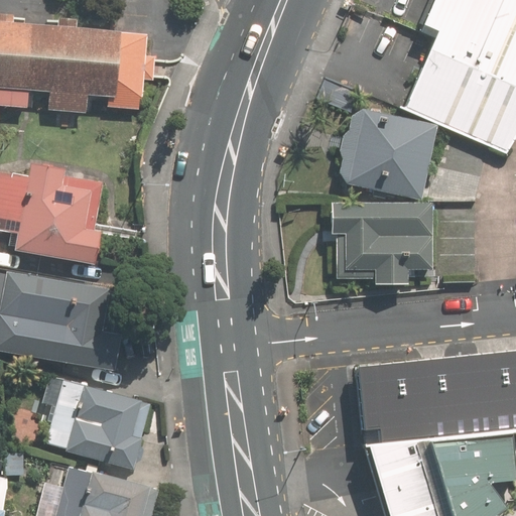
[(436,30),(401,109),(453,132),(504,155),(515,134),(515,0),(434,0),(423,24),(436,30)]
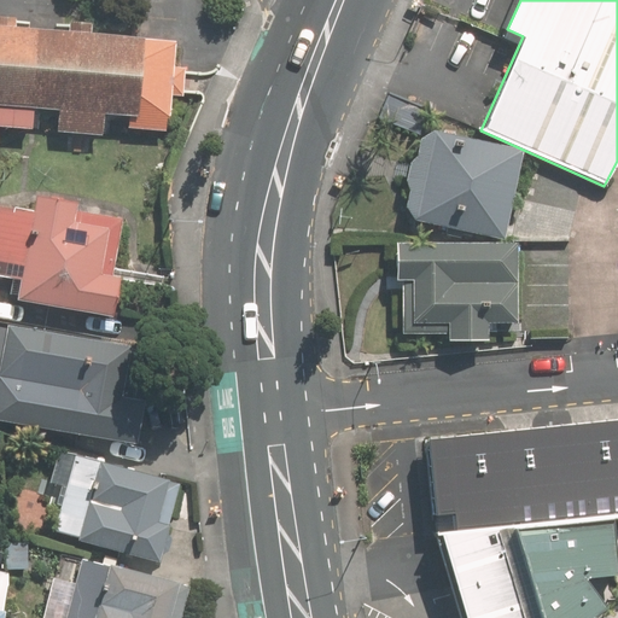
[(0,127),(4,128),(6,104),(53,109),(52,132),(101,135),(104,114),(126,115),(124,128),(164,132),(168,94),(181,95),(184,68),(170,66),(173,41),(88,34),(89,25),(66,23),(66,31),(15,27),(16,18),(0,17),(0,127)]
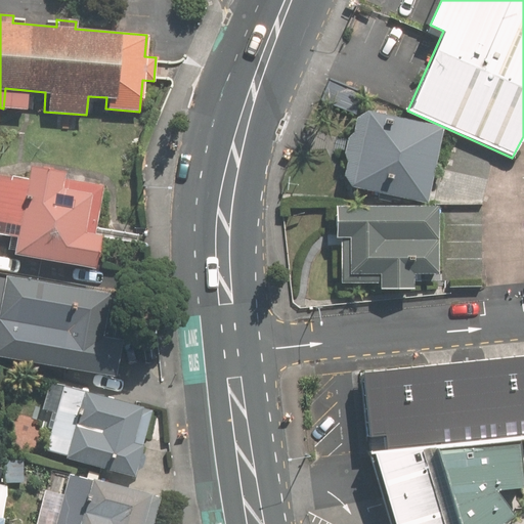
[(425,203),(441,127),(366,111),(349,185),(425,203)]
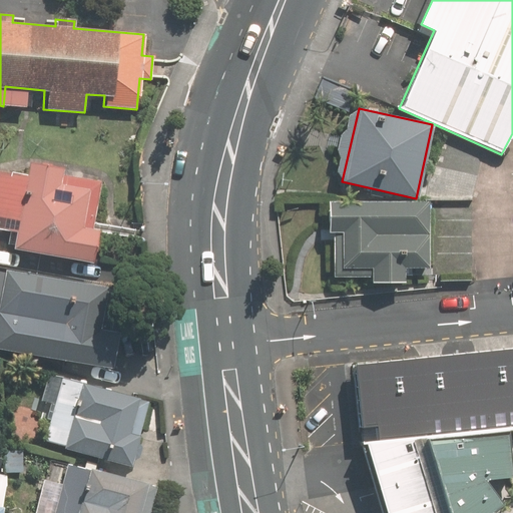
[(91,227),(98,181),(59,174),(60,167),(27,161),(25,169),(0,164),(0,228),(17,231),(14,248),(93,262),(99,228),(91,227)]
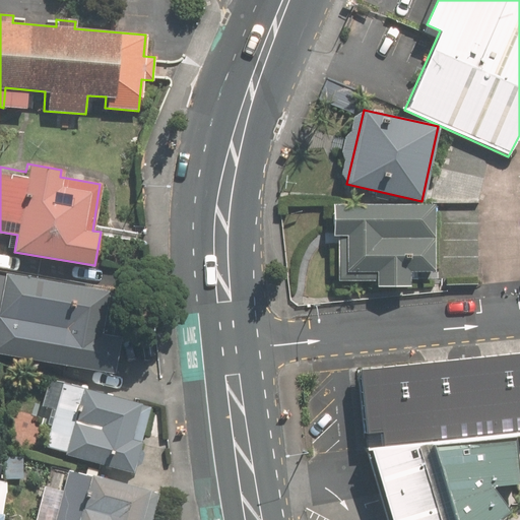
[(409,273),(435,273),(435,204),(336,203),(332,203),(332,237),(336,237),(336,281),(375,282),(375,287),(409,288),(409,282),(409,273)]
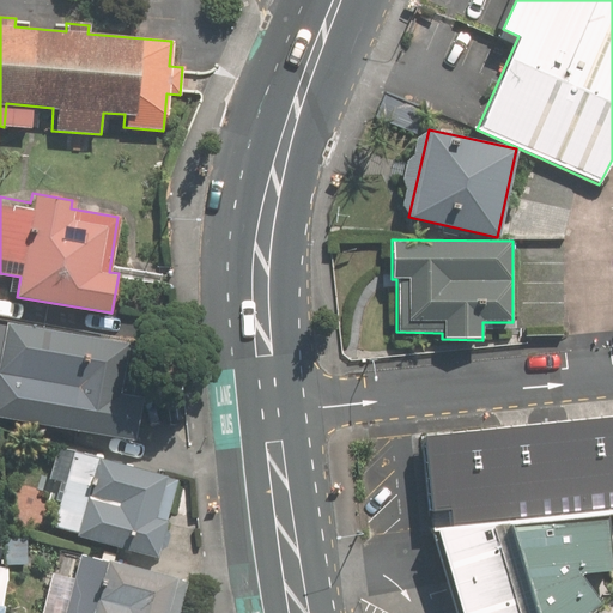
[(0,416),(132,438),(147,347),(0,321),(0,416)]
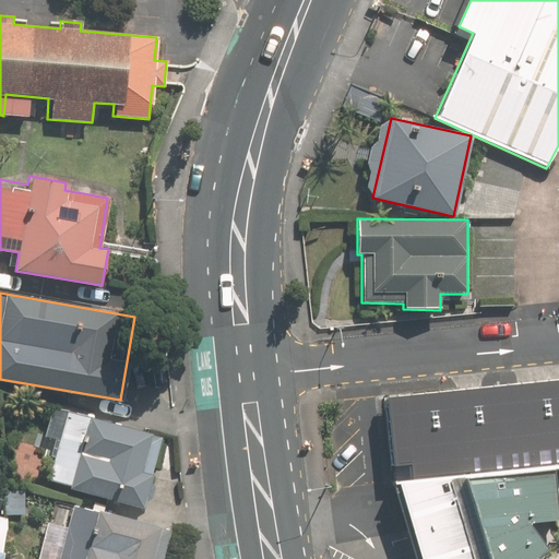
[(558,381),(381,399),(389,468),(558,452),(558,381)]
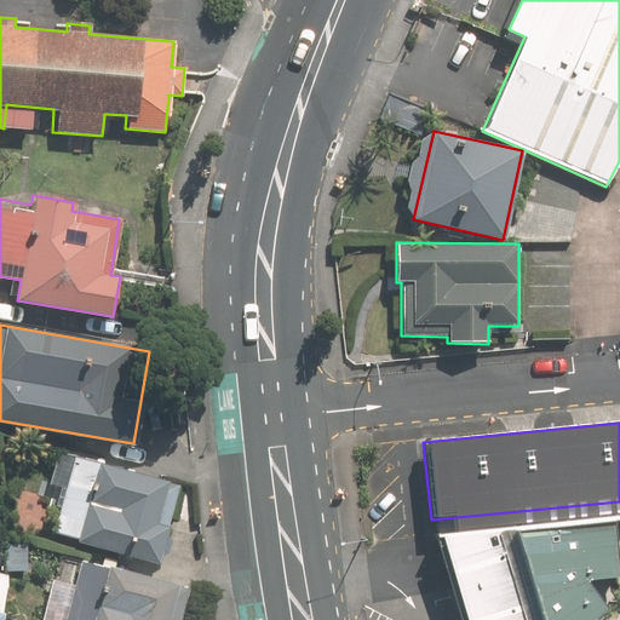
[(51,534),(158,562),(178,483),(73,455),(51,534)]
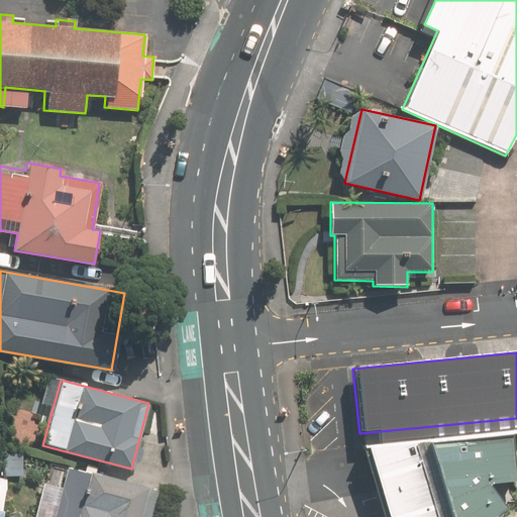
[(427,516),(410,448),(357,450),(374,516),(427,516)]
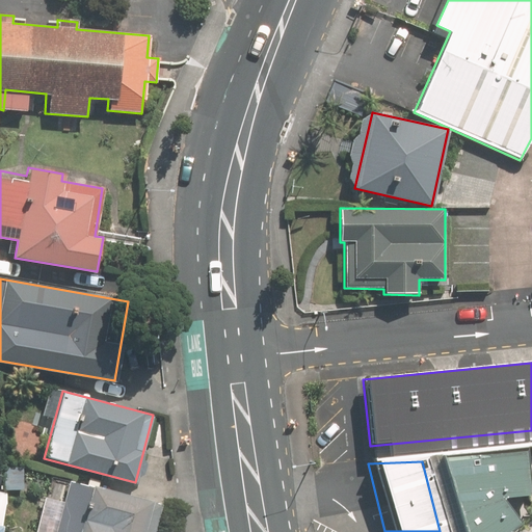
[(451,531),(521,531),(531,522),(531,503),(521,461),(434,464),(451,531)]
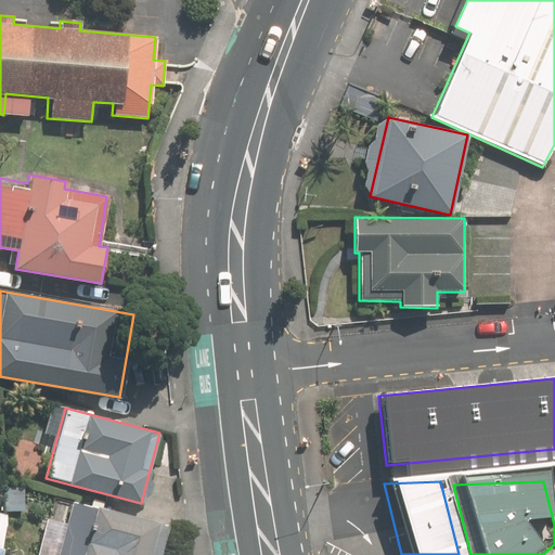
[(162,554),(169,526),(73,503),(60,554),(162,554)]
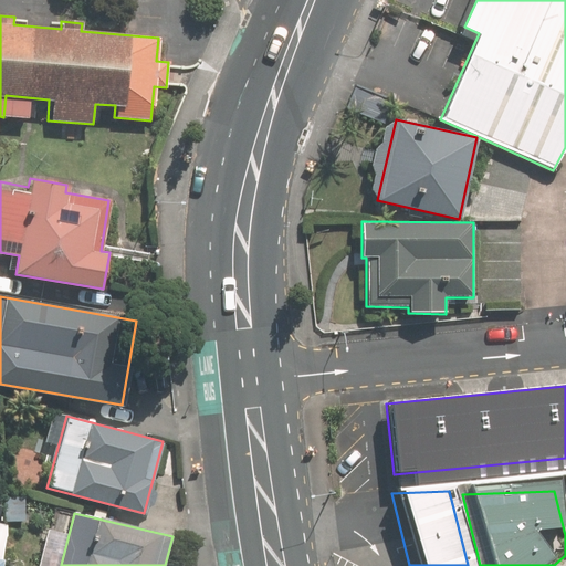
[(0,565),(2,565),(11,520),(0,516),(0,565)]
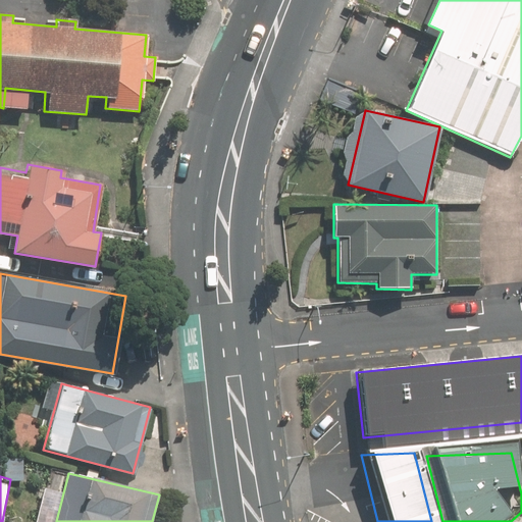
All buildings are outlined.
